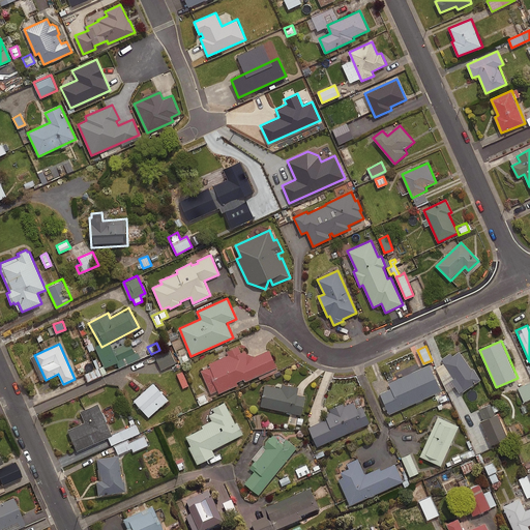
[(241,353),(239,347),(227,352),(229,355),(209,363),(210,366),(201,371),(211,393),(218,391),(219,393),(238,385),(237,382),(244,380),(245,382),(277,367),(269,350),(255,356),(247,354),(245,351),(241,353)]
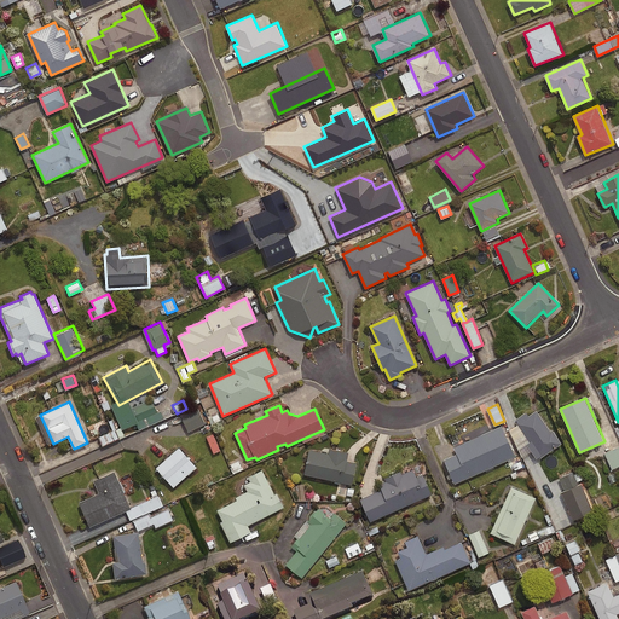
[(204,423),(198,409),(183,416),(189,431),(204,423)]
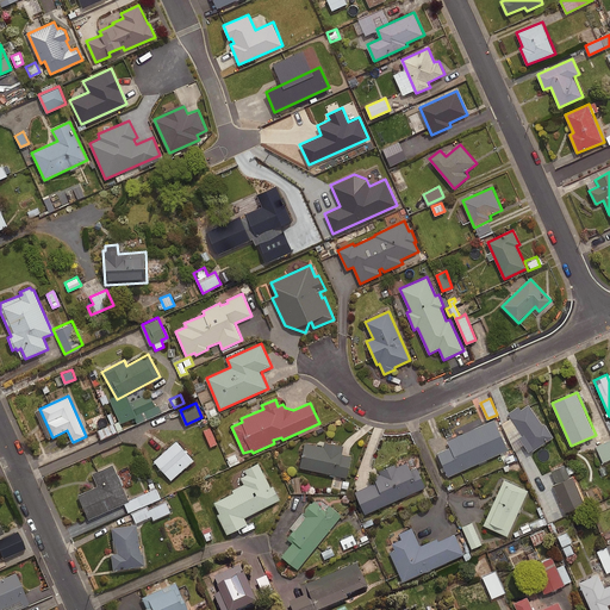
[(542,425),(529,405),(510,417),(533,452),(554,437),(546,423),(542,425)]
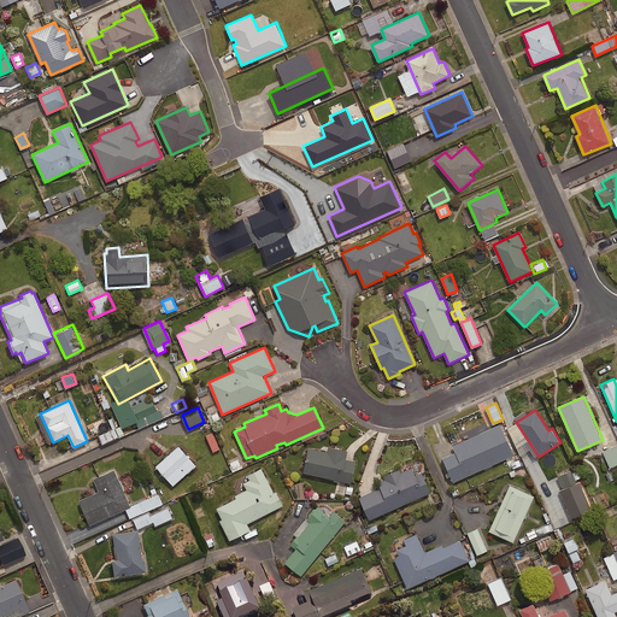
[(515,456),(500,424),(453,446),(456,453),(444,458),(454,482),(515,456)]
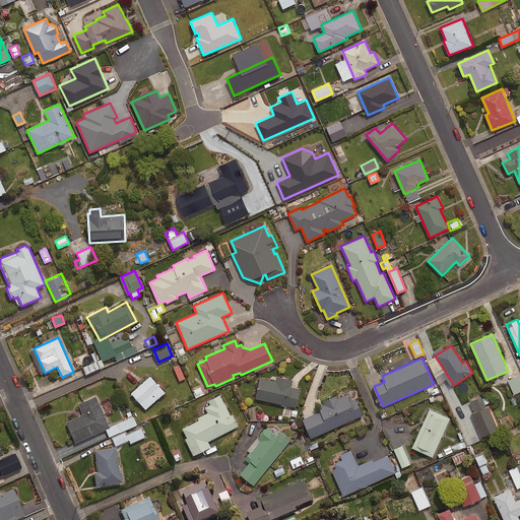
[(104,366),(101,359),(83,366),(86,373),(104,366)]
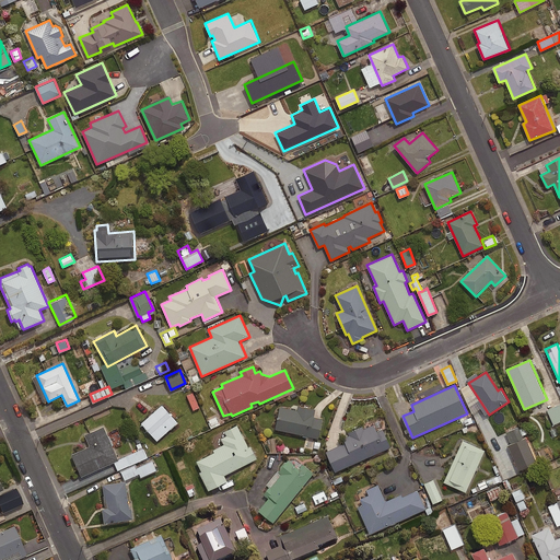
[(559,420),(559,404),(548,409),(553,423),(559,420)]
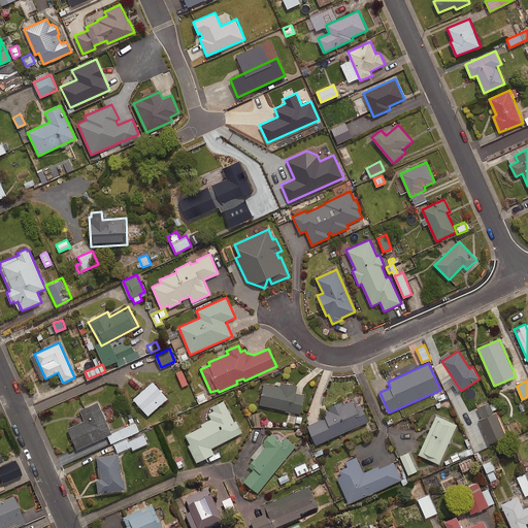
[(168,399),(153,382),(133,399),(149,416),(168,399)]
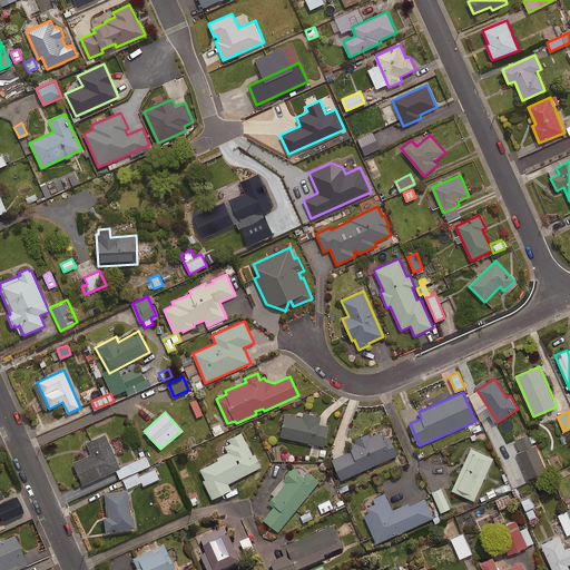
[(320,424),(321,416),(303,413),(303,418),(285,414),(281,438),(324,446),(328,426),(320,424)]
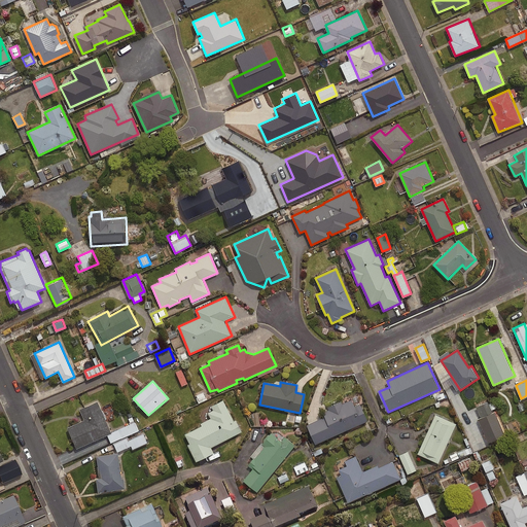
[(207,399),(203,391),(196,395),(199,402),(207,399)]
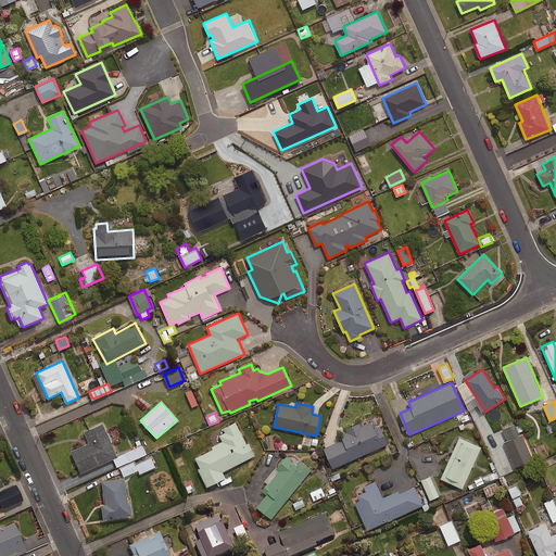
[(389,444),(381,426),(375,428),(371,421),(362,426),(361,424),(346,430),(348,432),(341,436),(343,440),(324,449),(333,469),(389,444)]
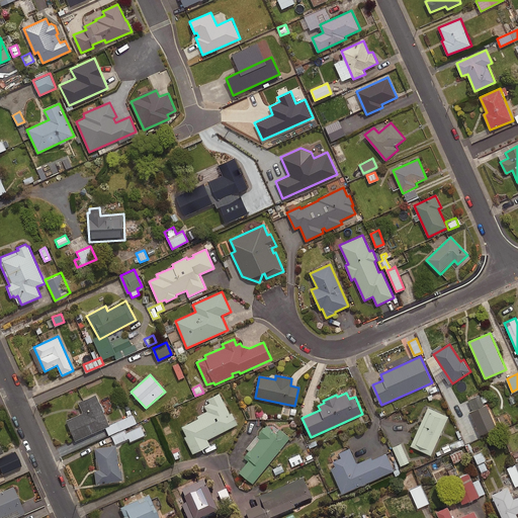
[(230,414),(220,394),(208,400),(210,404),(204,406),(207,412),(197,417),(198,419),(182,427),(186,436),(185,437),(193,453),(210,445),(207,440),(238,425),(232,413),(230,414)]
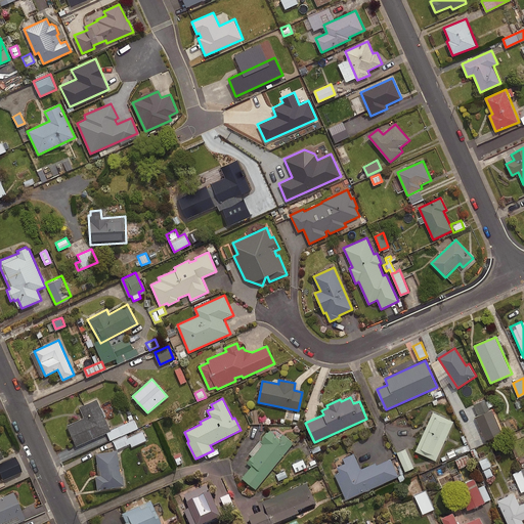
[(501,432),(486,398),(470,405),(485,439),(501,432)]
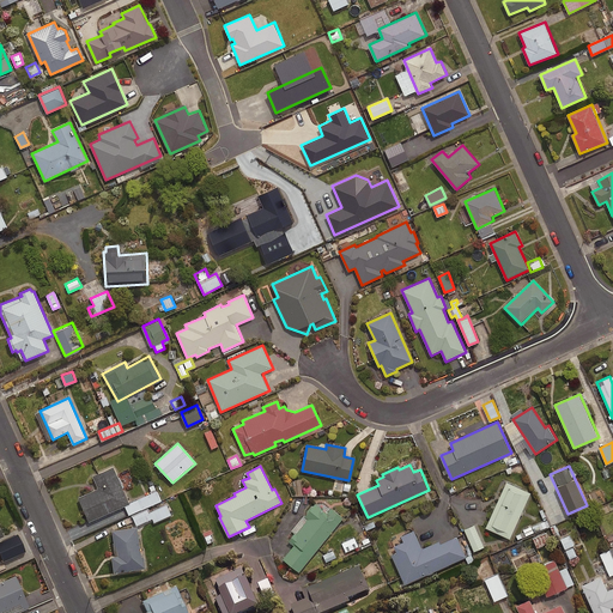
[(129,504),(114,467),(93,477),(98,489),(78,497),(90,522),(129,504)]
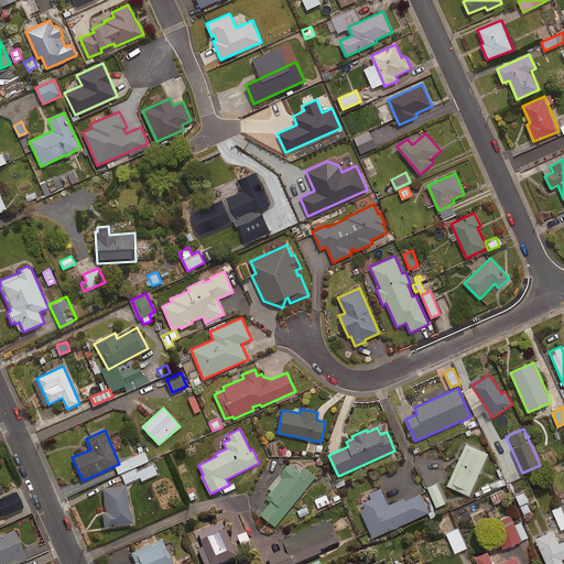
[(469,497),(489,454),(467,444),(447,486),(469,497)]
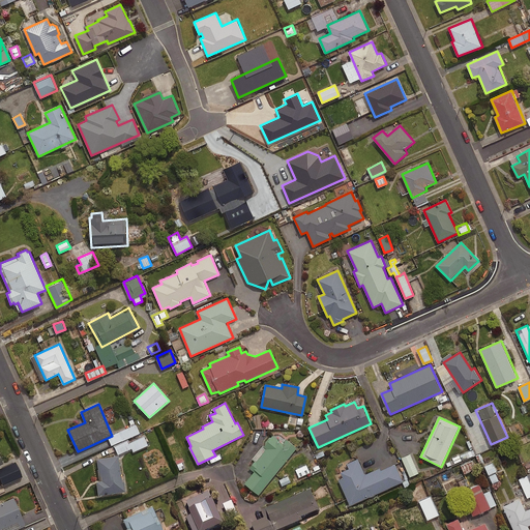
[(128,437),(114,443),(118,453),(131,447),(133,450),(148,444),(144,435),(130,441),(128,437)]
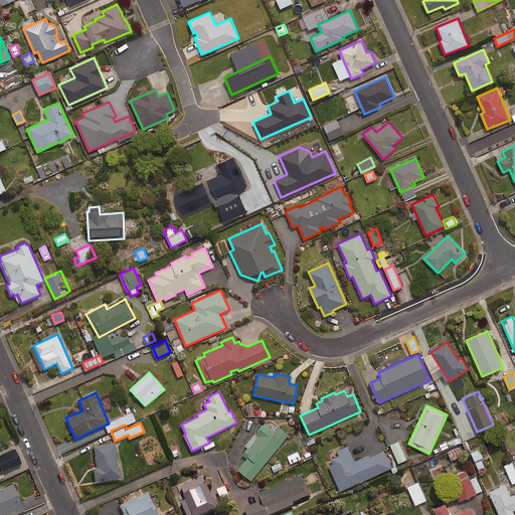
[(251,482),(289,436),(279,427),(276,432),(266,423),(256,435),(259,437),(249,449),(248,448),(242,455),(246,459),(237,471),(251,482)]
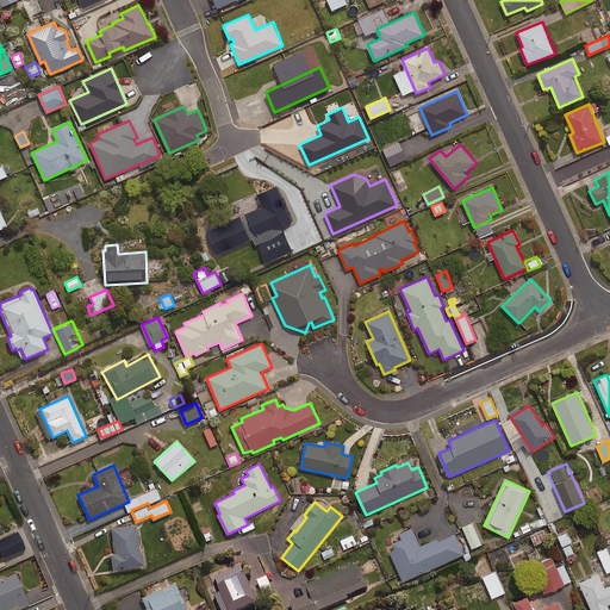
[(481,543),(472,522),(462,527),(472,548),(481,543)]
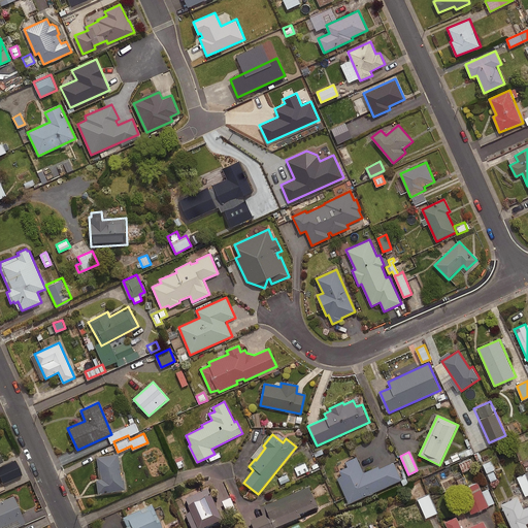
[(124,491),(119,454),(97,457),(100,481),(95,482),(97,495),(124,491)]
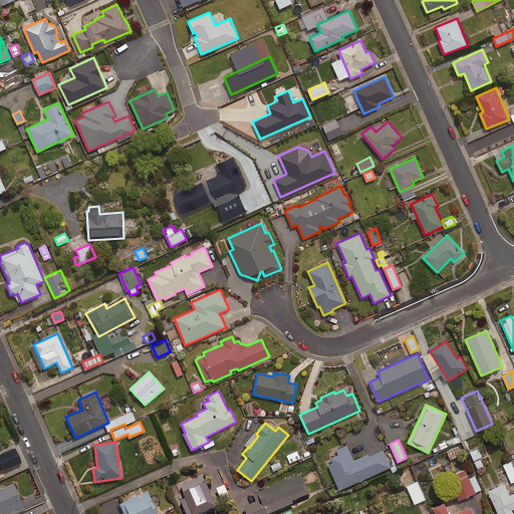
[(392,467),(383,450),(369,456),(368,454),(354,461),(347,446),(336,450),(339,455),(331,458),(333,464),(328,466),(339,491),(392,467)]
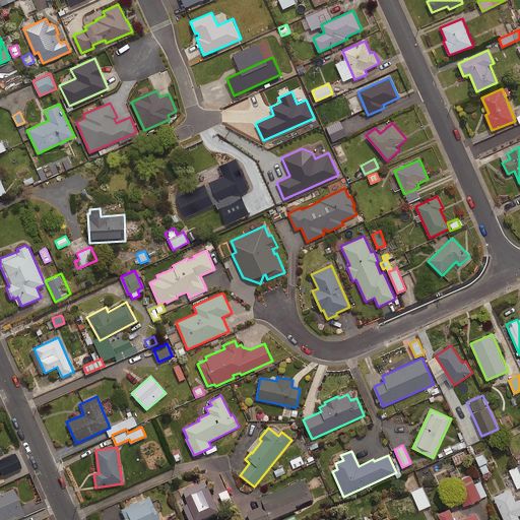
[(491,470),(483,453),(475,456),(482,473),(491,470)]
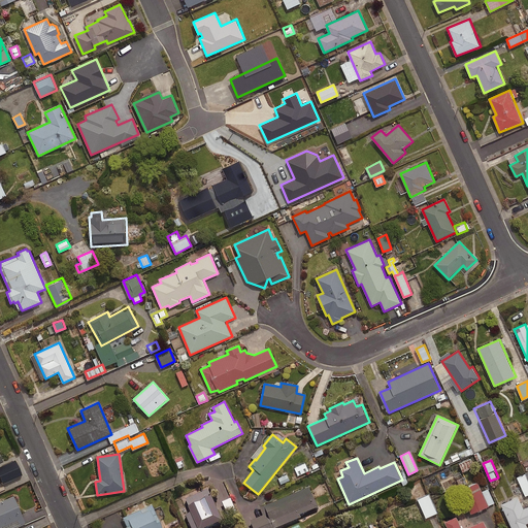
[(25,479),(21,471),(7,477),(10,486),(25,479)]
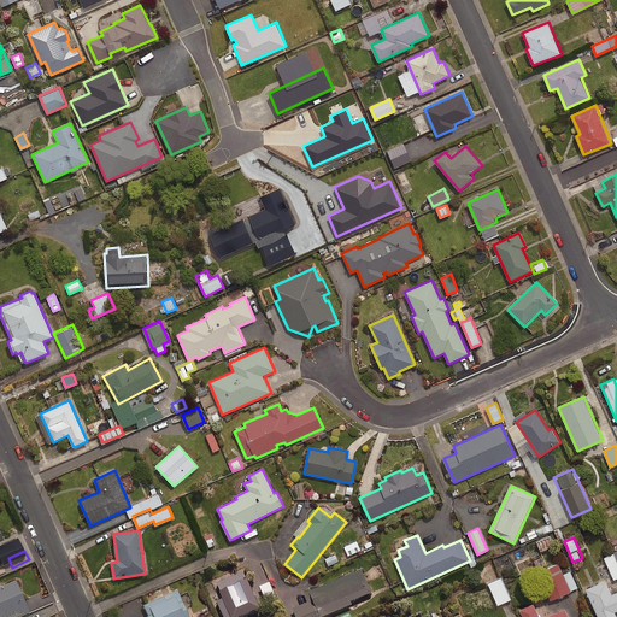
[(335,553),(323,557),(327,566),(339,562),(335,553)]
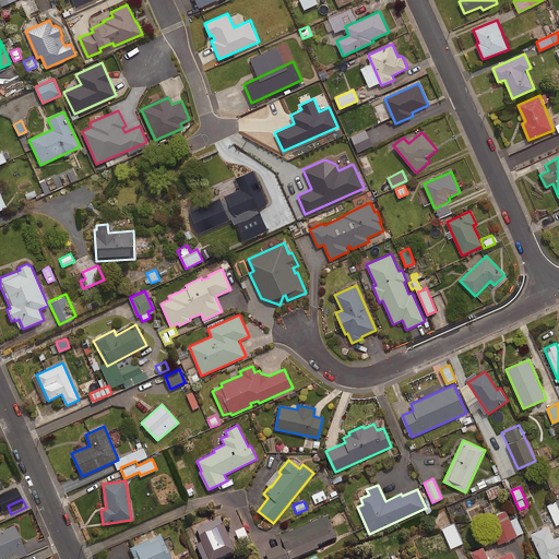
[(506,509),(485,518),(496,544),(523,532),(516,516),(510,520),(506,509)]
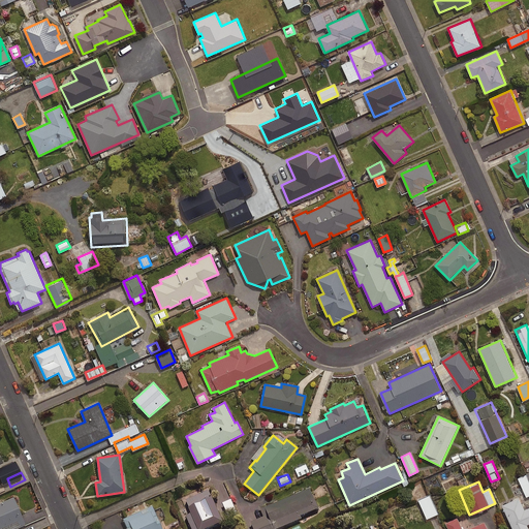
[(319,510),(310,488),(259,508),(263,519),(252,524),(253,528),(281,528),(302,521),(301,518),(319,510)]
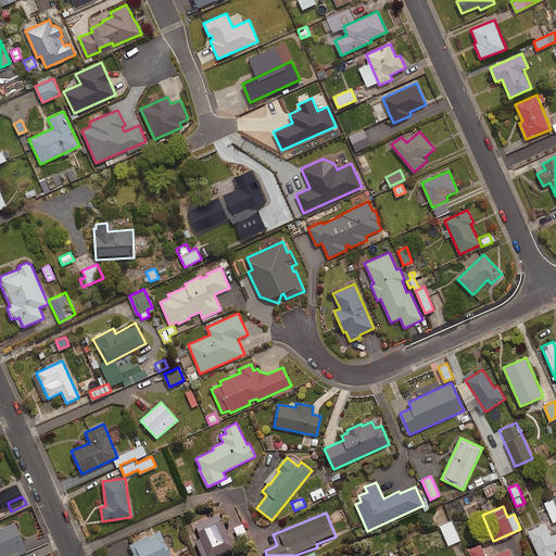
[(460,540),(452,519),(440,525),(449,545),(460,540)]
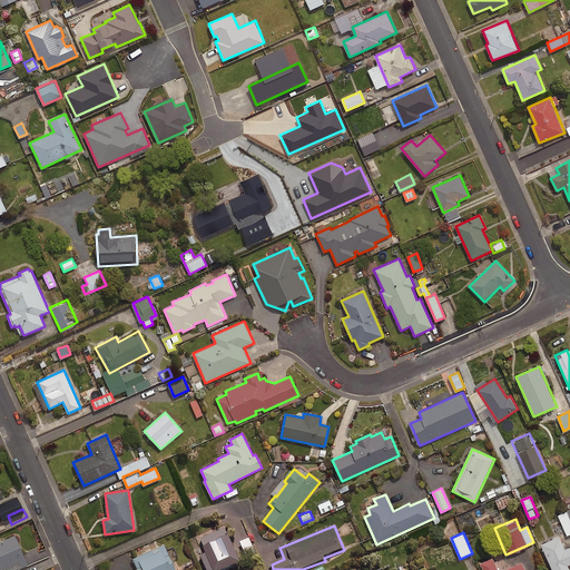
[(13,537),(0,542),(0,569),(25,560),(13,537)]
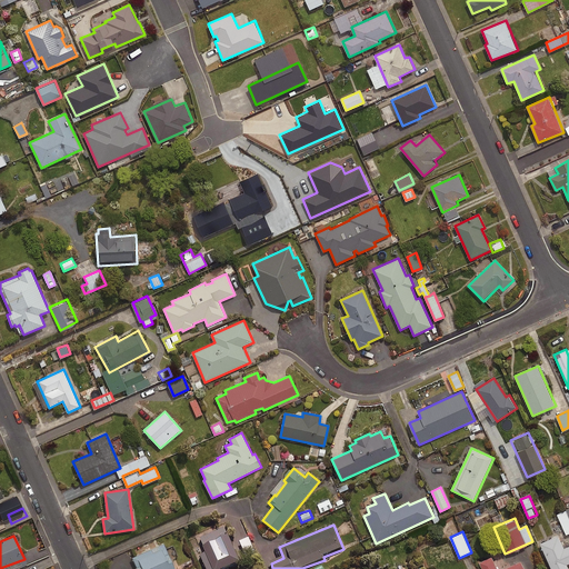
[(568,546),(565,549),(559,536),(540,543),(551,568),(568,568),(568,565),(568,563),(568,546)]
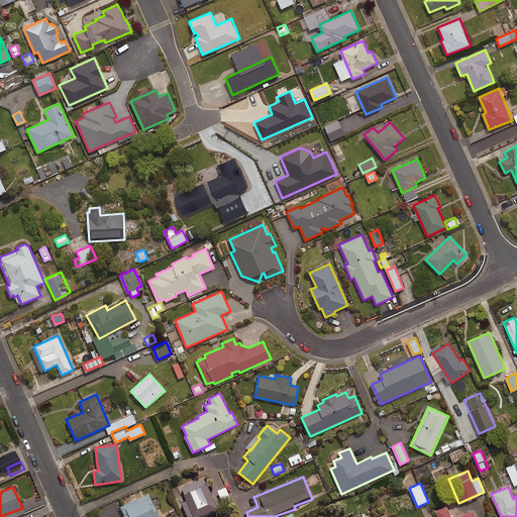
[(208,516),(219,512),(208,488),(185,499),(193,516),(208,516)]
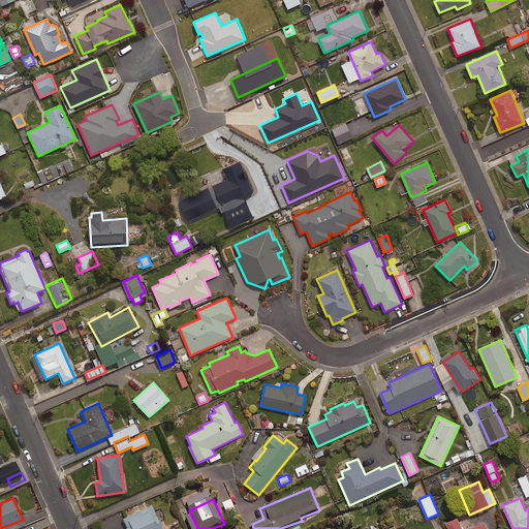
[(160,528),(151,506),(122,520),(127,528),(126,528),(160,528)]
